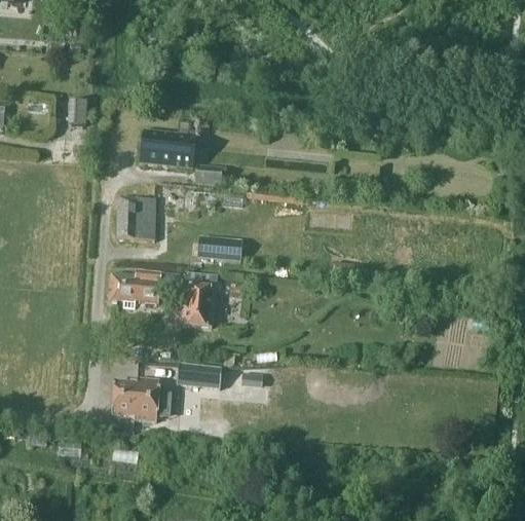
[(37,109),(58,109),(58,99),(38,99),(37,109)]
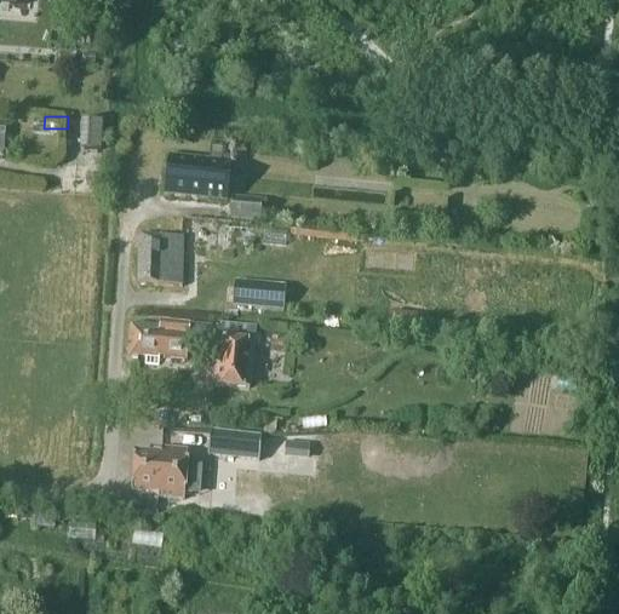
[(102,116),(81,116),(81,145),(85,147),(85,160),(105,161),(105,147),(101,147),(102,116)]
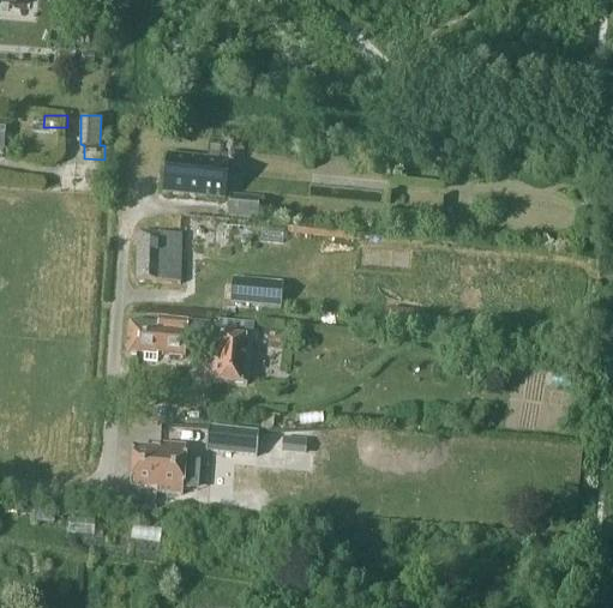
[(163,190),(226,196),(230,152),(209,150),(208,156),(167,151),(163,190)]
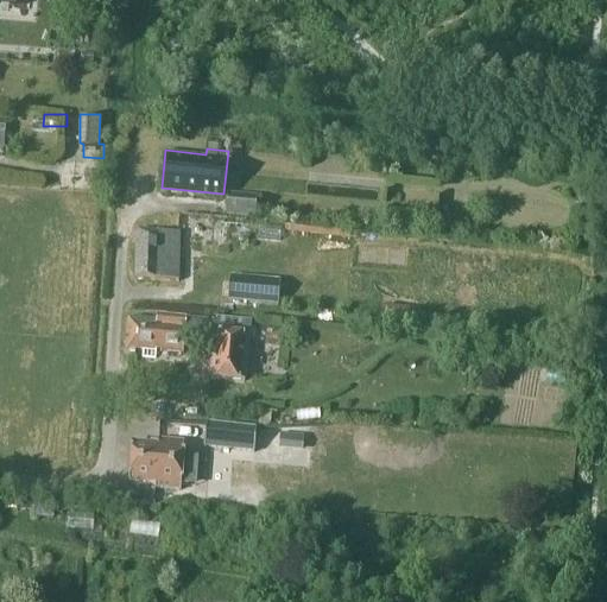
[(255,214),(258,191),(228,189),(227,211),(255,214)]
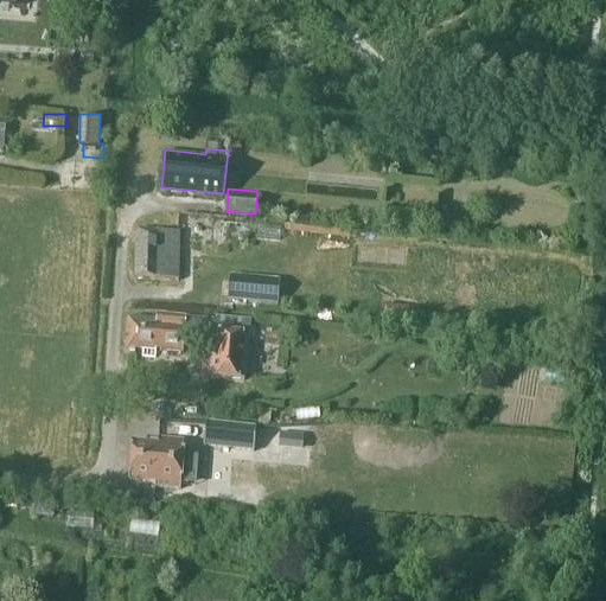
[(135,274),(176,276),(179,276),(180,228),(136,227),(135,274)]
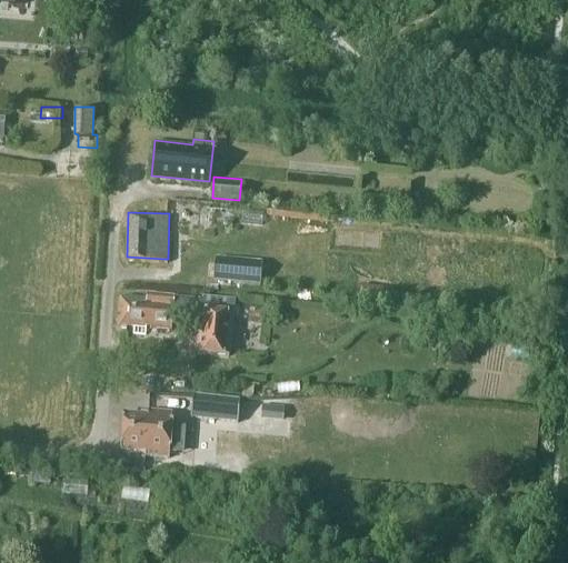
[(260,281),(262,259),(216,254),(213,277),(260,281)]
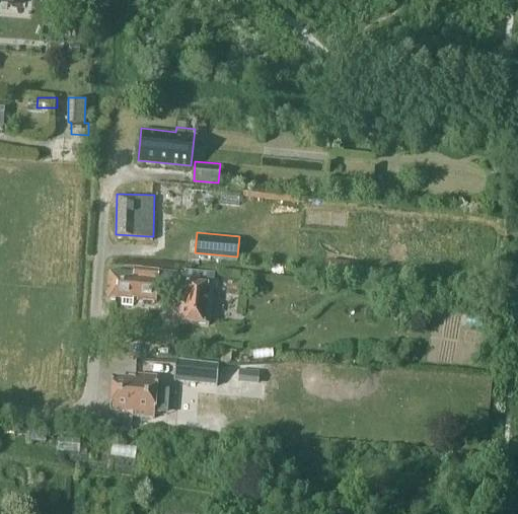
[(326,261),(326,270),(354,271),(355,262),(326,261)]
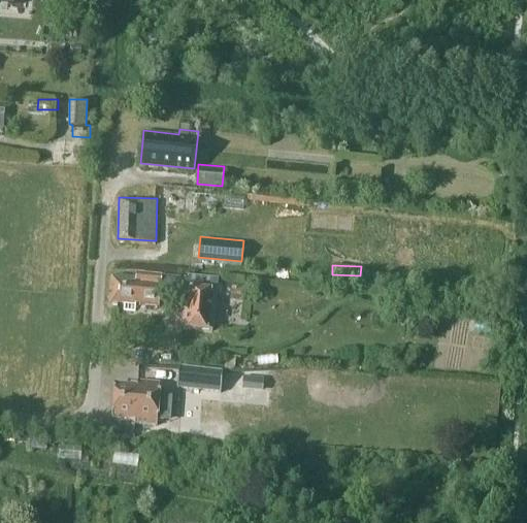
[(125,300),(124,306),(135,307),(136,300),(160,302),(161,291),(185,293),(182,325),(212,328),(217,288),(218,274),(188,272),(188,274),(136,270),(136,274),(111,271),(109,301),(118,302),(118,299),(125,300)]
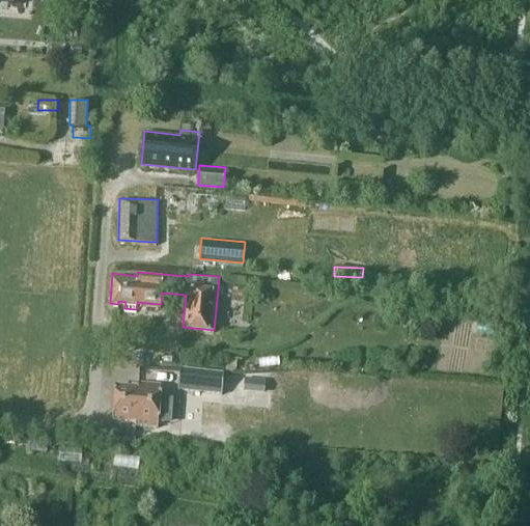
[(222,391),(224,370),(236,371),(236,357),(212,356),(212,369),(180,366),(178,386),(222,391)]
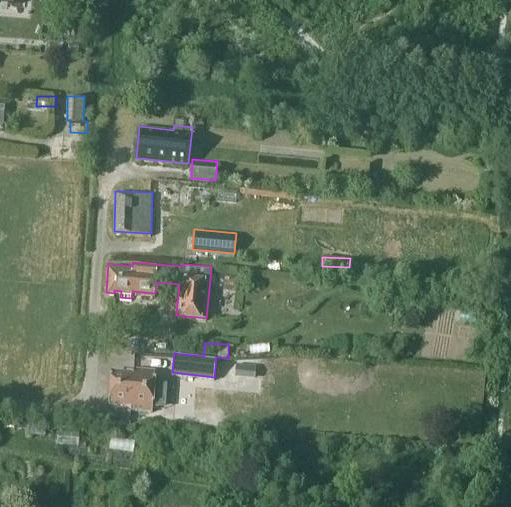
[(153,409),(156,368),(134,366),(133,371),(111,369),(109,401),(131,403),(131,407),(153,409)]
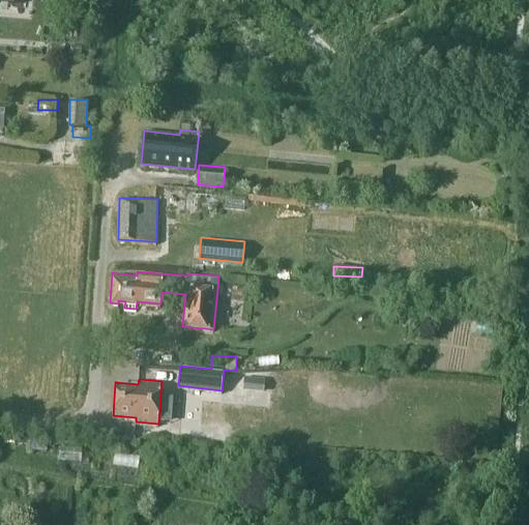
[(31,435),(0,432),(0,439),(30,442),(31,435)]
